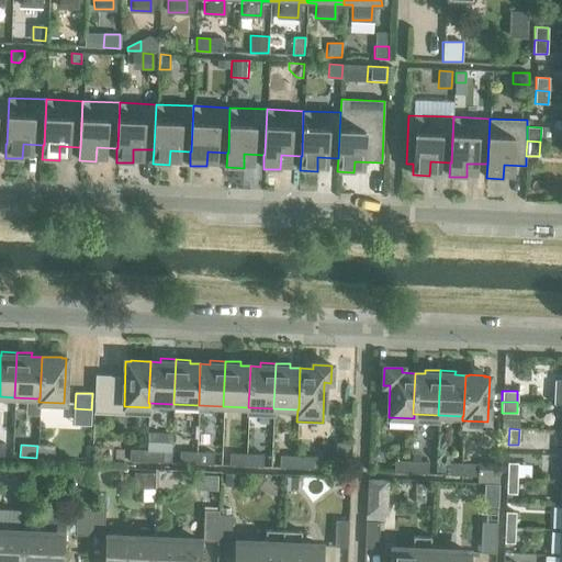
[(37,446),(36,458),(54,458),(54,446),(37,446)]
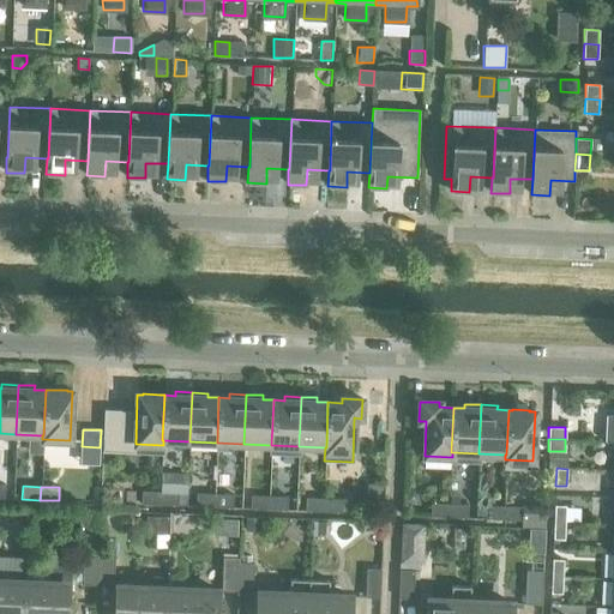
[(142,504),(160,505),(160,492),(142,491),(142,504)]
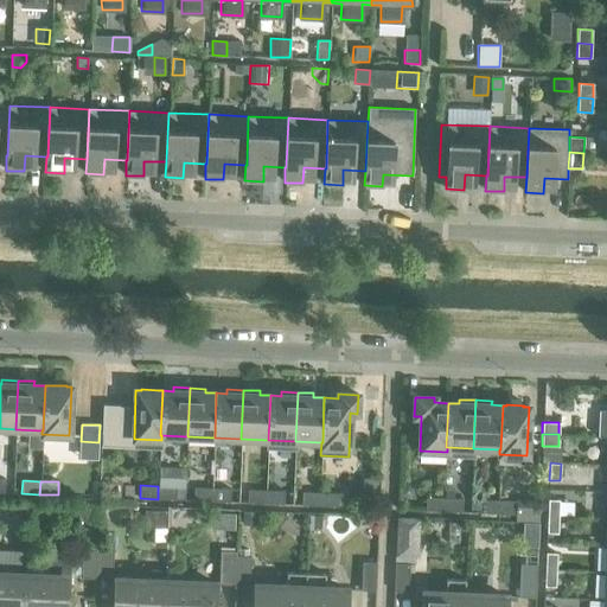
[(158,486),(158,499),(176,500),(176,487),(158,486)]
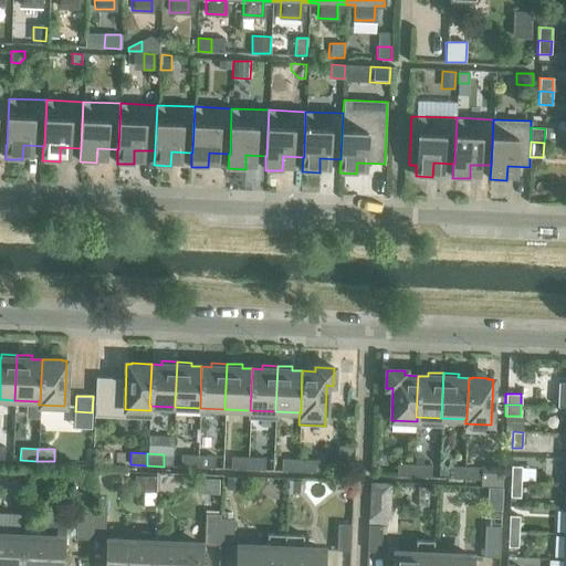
[(180,467),(197,468),(198,456),(181,454),(180,467)]
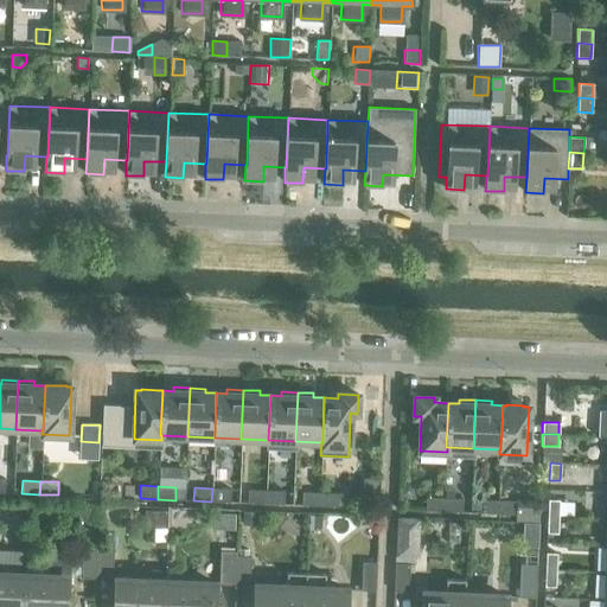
[(212,489),(211,502),(230,503),(230,489),(212,489)]
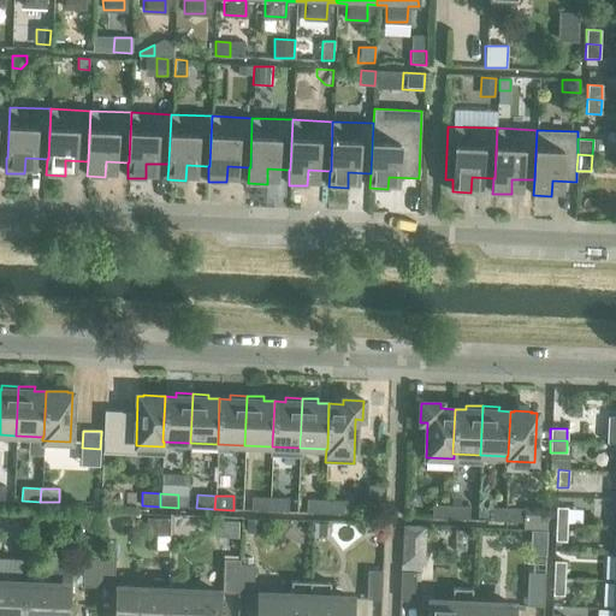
[(252,510),(270,511),(270,498),(252,497),(252,510)]
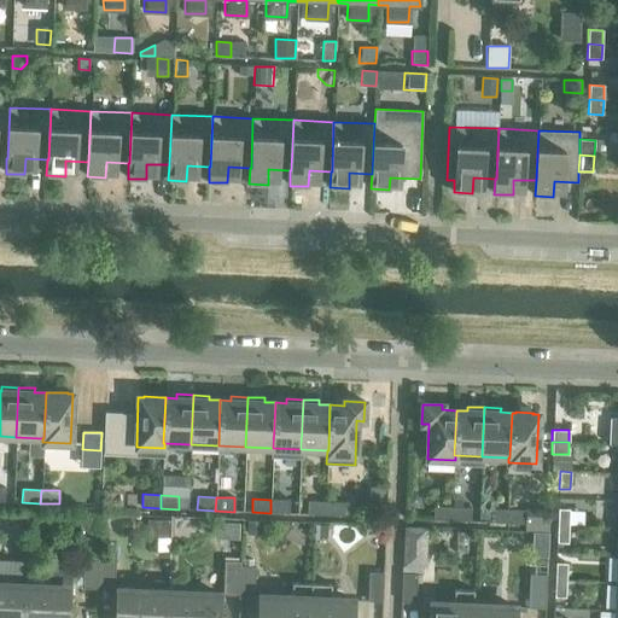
[(270,500),(270,513),(289,514),(289,500),(270,500)]
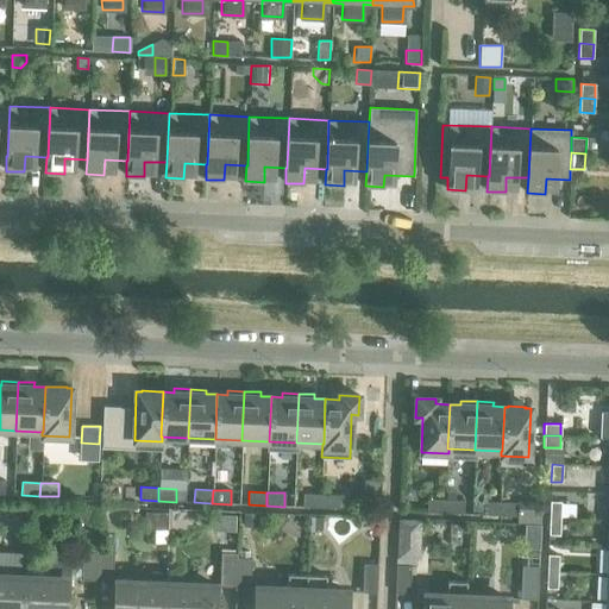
[(302,507),(320,508),(321,495),(303,494),(302,507)]
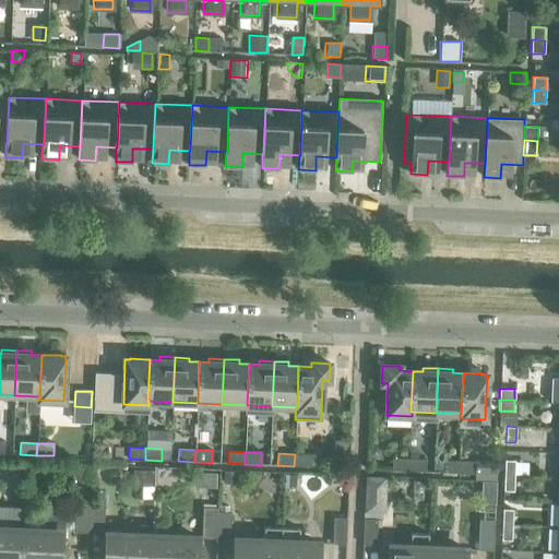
[(295,454),(294,466),(311,466),(311,454),(295,454)]
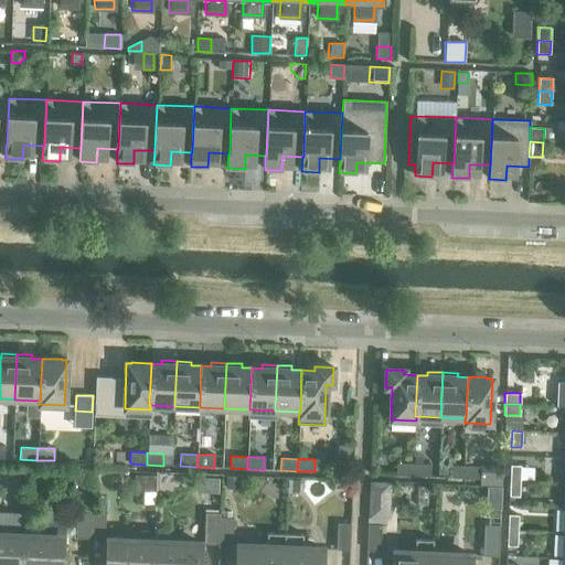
[(414,464),(413,476),(429,477),(430,465),(414,464)]
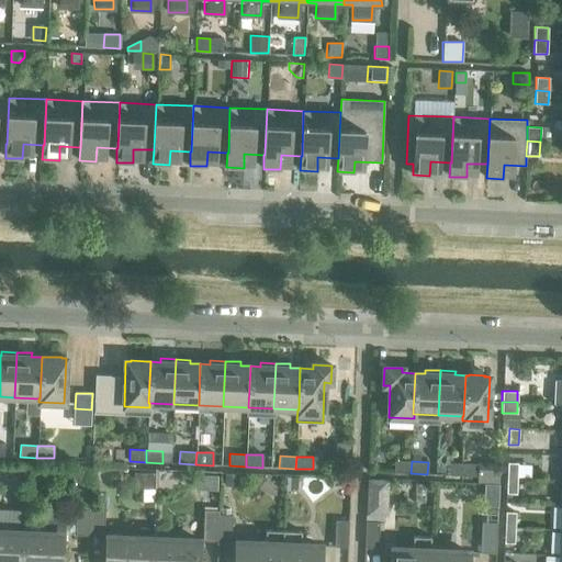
[(445,475),(461,475),(461,463),(445,462),(445,475)]
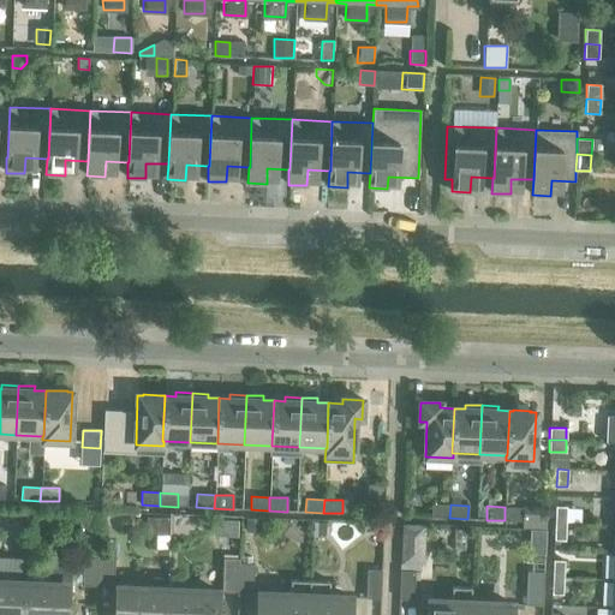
[(523,521),(523,529),(545,530),(547,506),(524,506),(523,508),(523,521)]
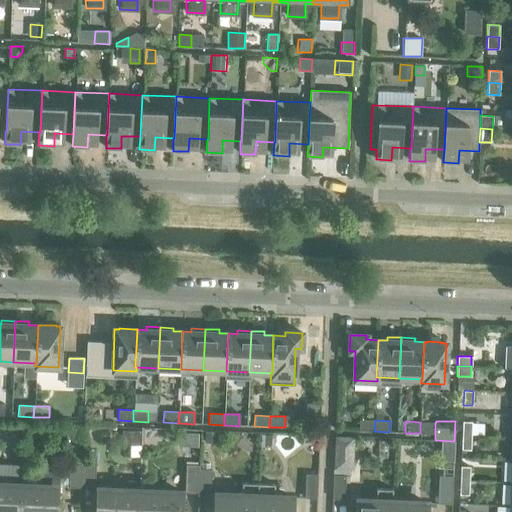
[(462,421),(462,436),(471,436),(471,422),(462,421)]
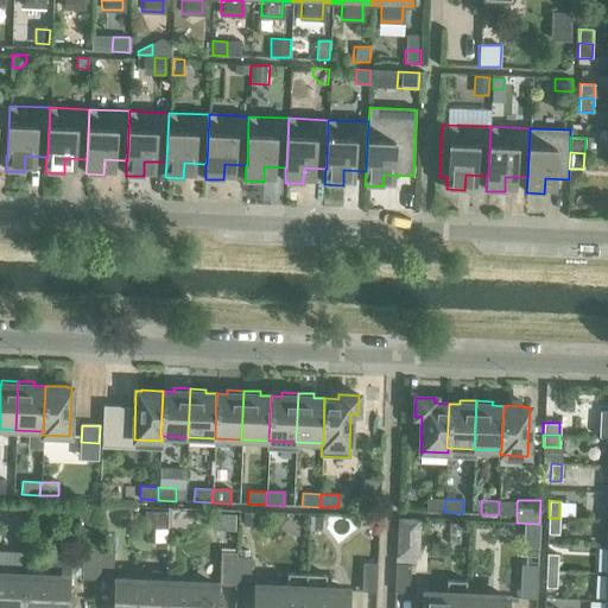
[(499,501),(499,514),(517,515),(517,502),(499,501)]
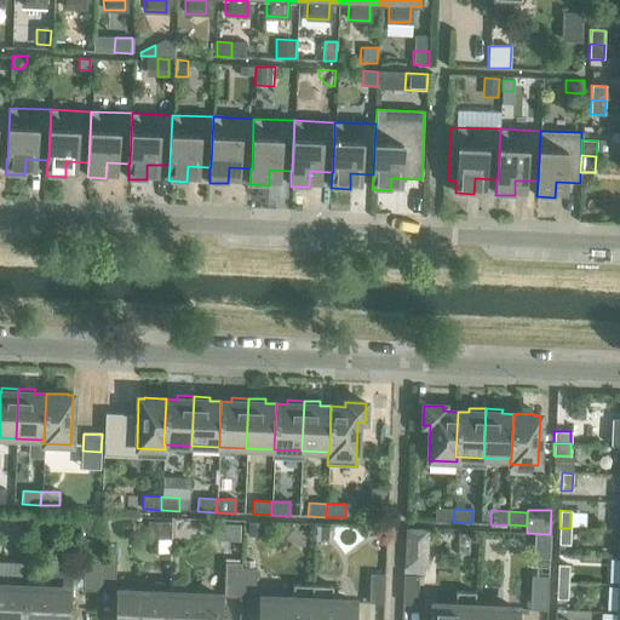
[(80,518),(80,537),(96,537),(97,518),(80,518)]
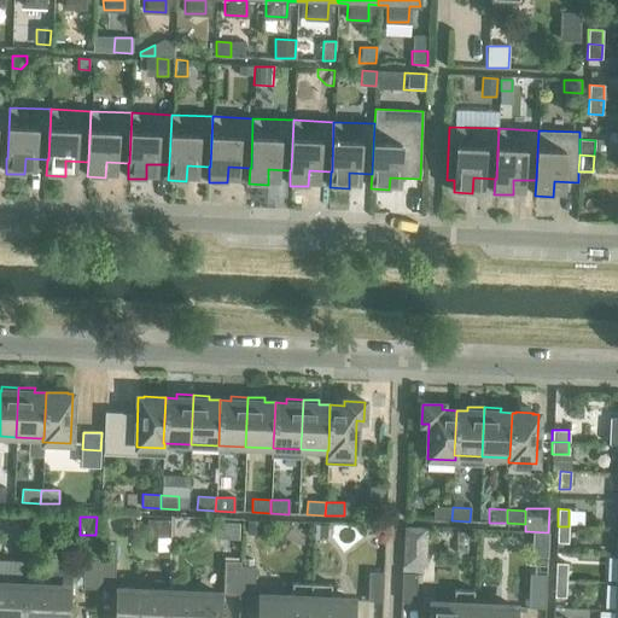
[(146,519),(146,537),(168,537),(168,520),(146,519)]
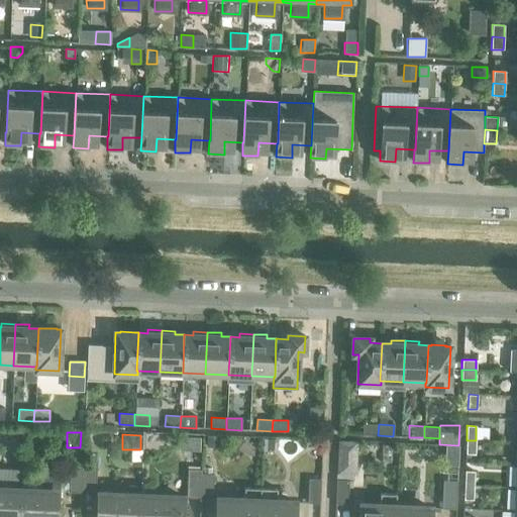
[(206,435),(206,447),(218,447),(219,435),(206,435)]
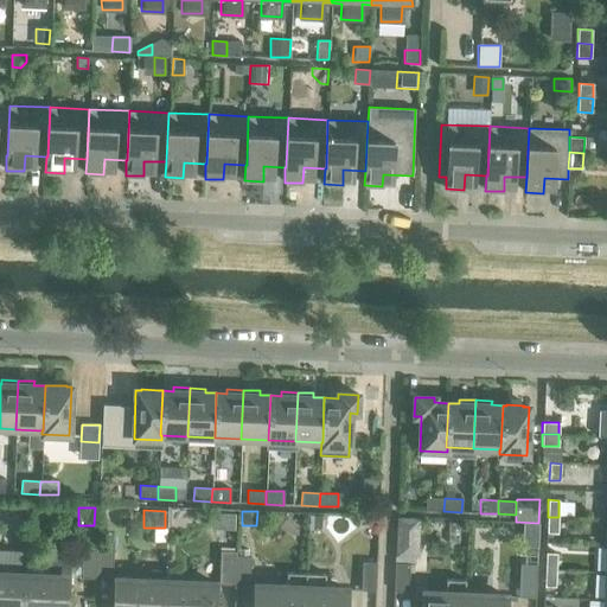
[(308,513),(308,529),(320,530),(321,515),(308,513)]
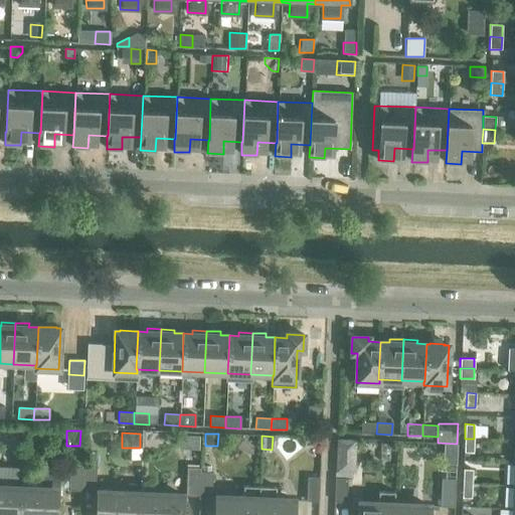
[(337,439),(335,472),(354,473),(355,440),(337,439)]
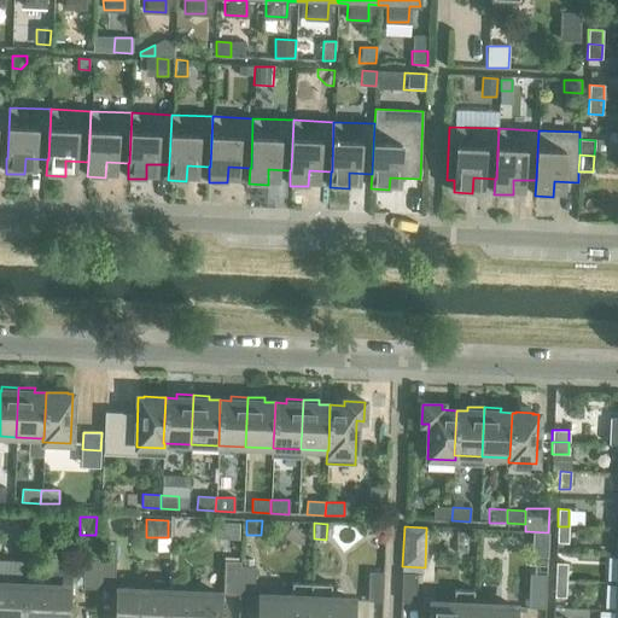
[(569,526),(558,526),(557,543),(567,543),(569,526)]
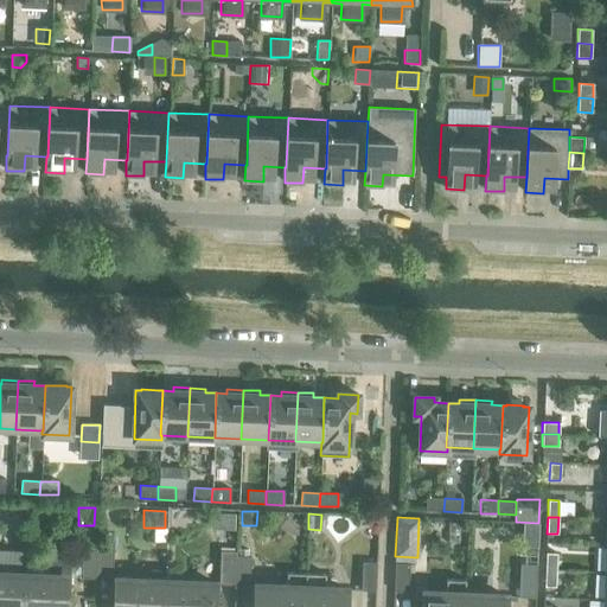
[(96,545),(96,550),(95,579),(112,579),(113,547),(96,545)]
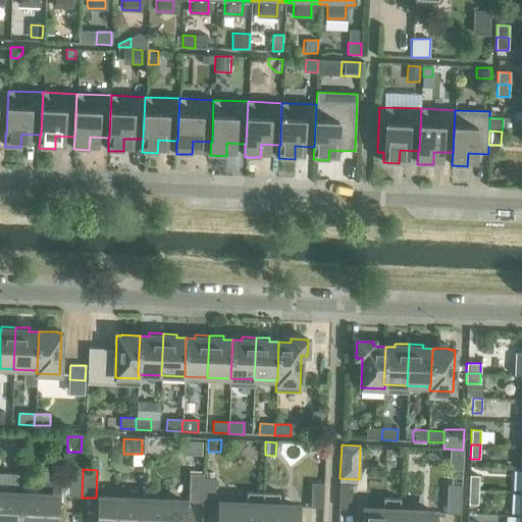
[(69,497),(82,498),(83,473),(70,472),(69,497)]
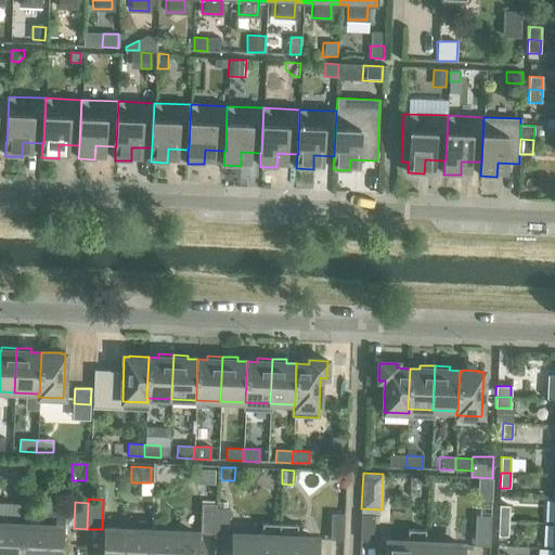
[(199,533),(215,534),(216,508),(216,504),(201,503),(199,533)]
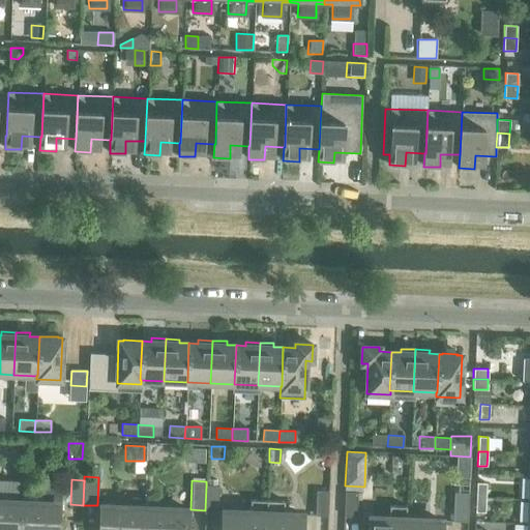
[(476,482),(476,498),(486,498),(486,483),(476,482)]
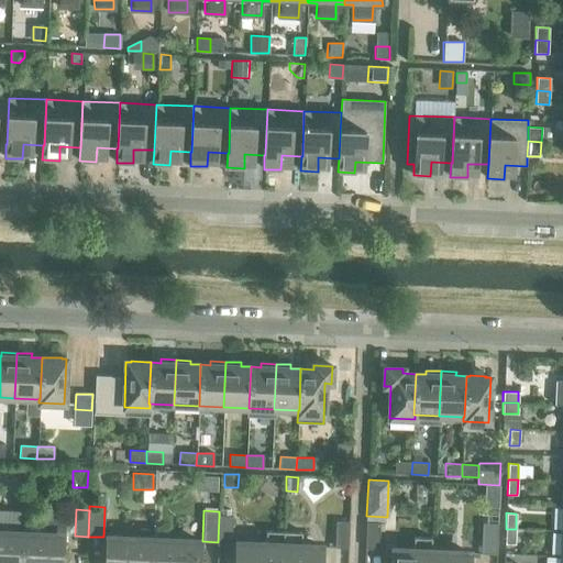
[(24,520),(23,533),(22,562),(58,562),(61,537),(61,534),(64,536),(65,517),(41,516),(41,521),(24,520)]
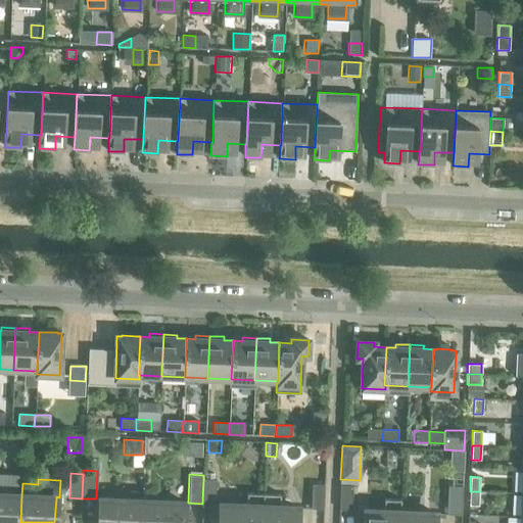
[(203,479),(202,504),(215,504),(216,479),(203,479)]
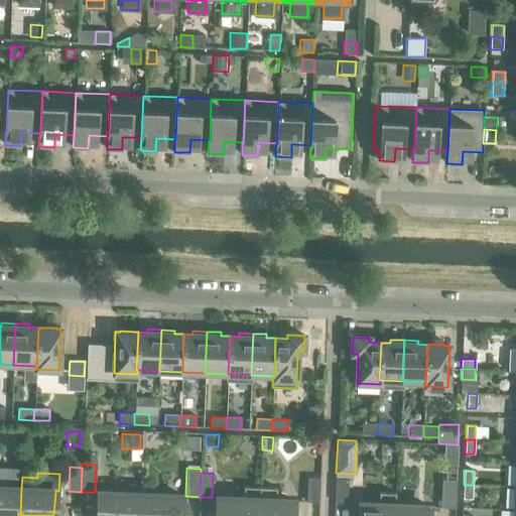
[(306,502),(318,502),(319,478),(307,478),(306,502)]
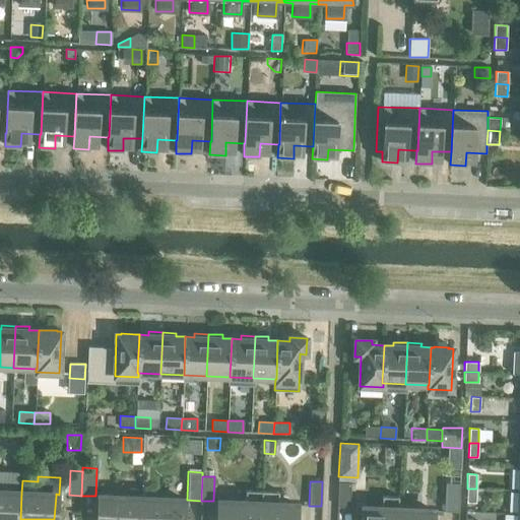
[(337,507),(349,508),(350,483),(338,482),(337,507)]
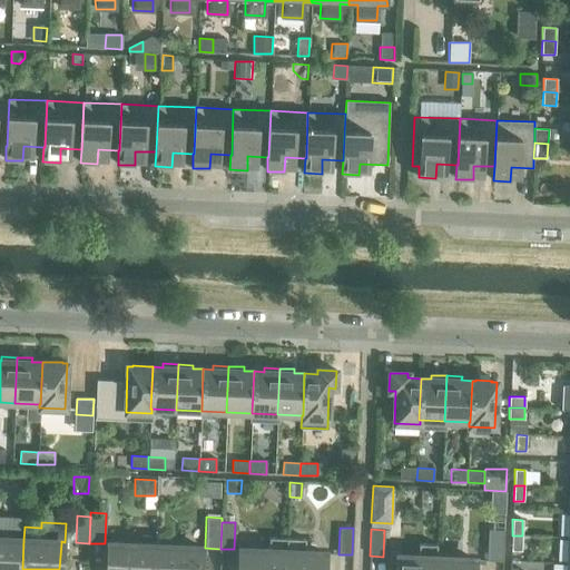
[(487,561),(502,561),(503,530),(489,530),(487,561)]
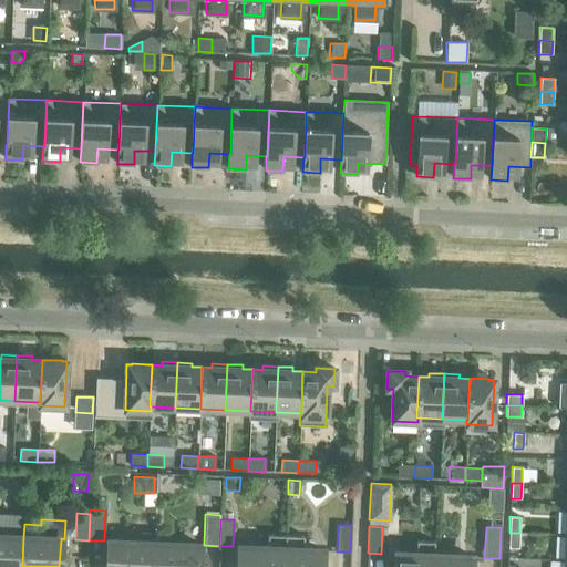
[(519,533),(509,533),(508,548),(518,548),(519,533)]
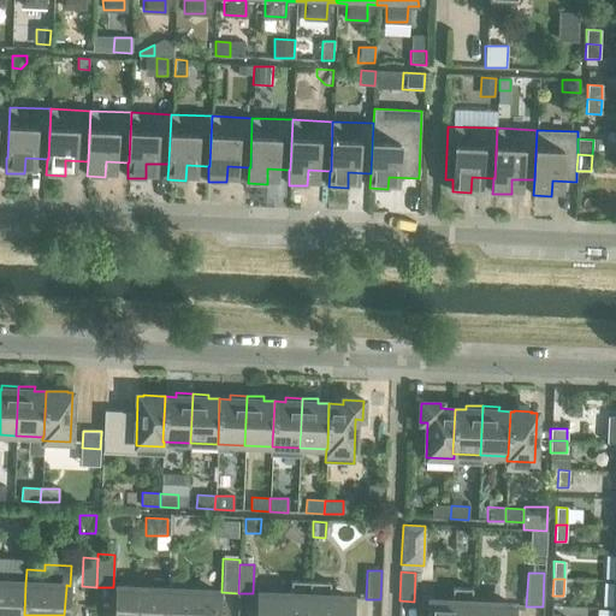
[(308,615),(311,582),(290,581),(290,596),(260,594),(260,596),(261,596),(260,615),(308,615)]
